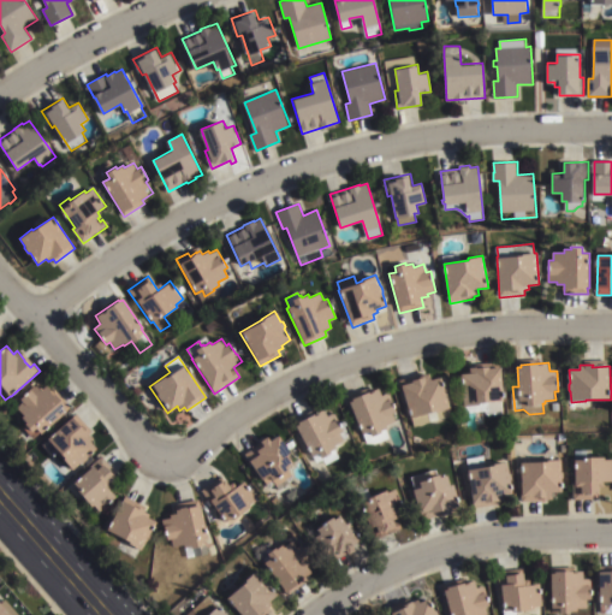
[(505,401),(503,401),(505,414),(489,417),(487,414),(486,412),(467,414),(465,406),(464,407),(461,374),(470,373),(470,368),(489,366),(489,368),(500,367),(505,401)]
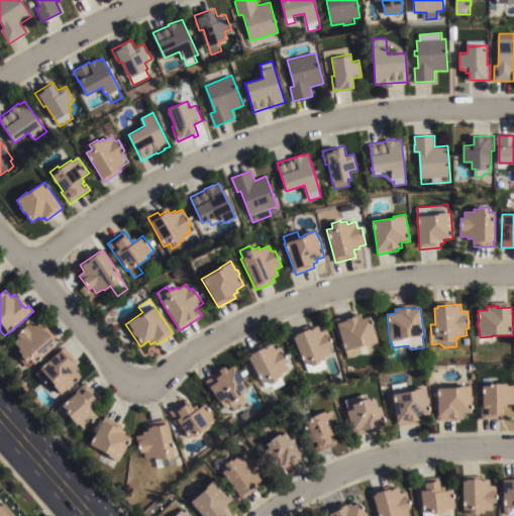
[(361,313),(363,319),(371,317),(374,327),(375,327),(376,332),(376,334),(378,343),(377,343),(379,349),(348,358),(346,350),(344,351),(336,320),(361,313)]
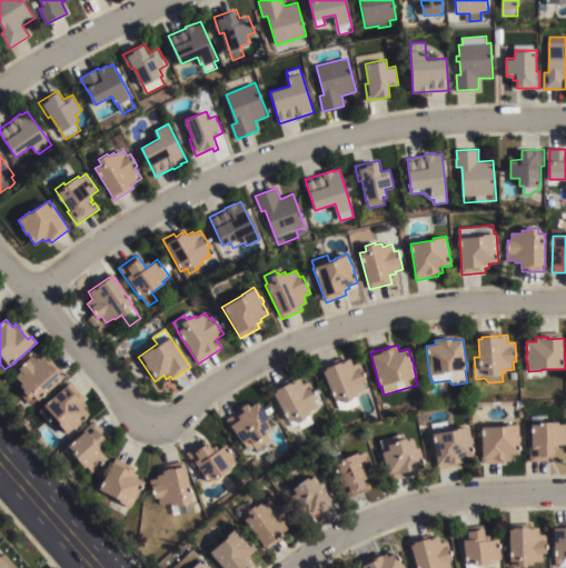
[(38,400),(32,406),(22,395),(26,391),(20,386),(22,384),(17,377),(22,372),(19,369),(33,356),(39,361),(43,356),(60,374),(62,371),(67,377),(39,401),(38,400)]
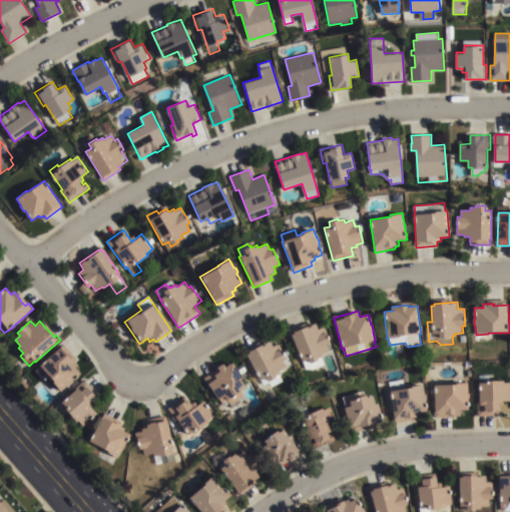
[(304,325),(305,328),(316,324),(319,330),(324,328),(331,344),(328,345),(330,351),(322,355),(323,357),(322,357),(325,365),(314,370),(307,370),(304,362),(302,362),(290,331),(304,325)]
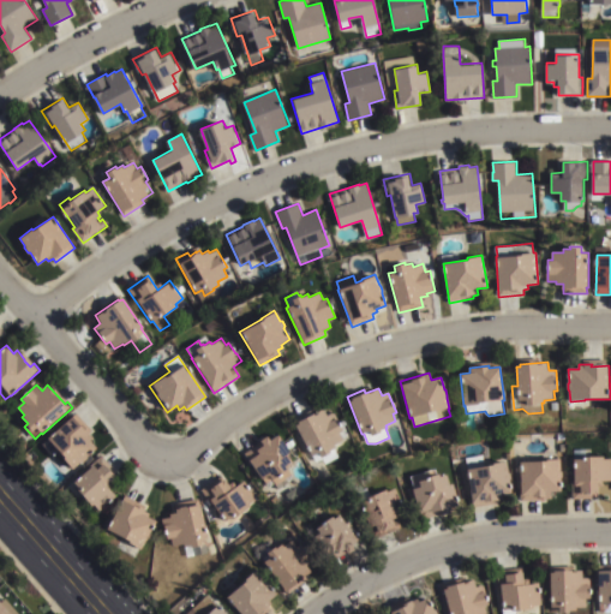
[(310,411),(312,415),(323,409),(327,416),(333,413),(343,431),(340,434),(343,440),(334,446),(335,448),(340,458),(327,464),(323,459),(317,463),(312,455),(311,457),(292,421),(310,411)]
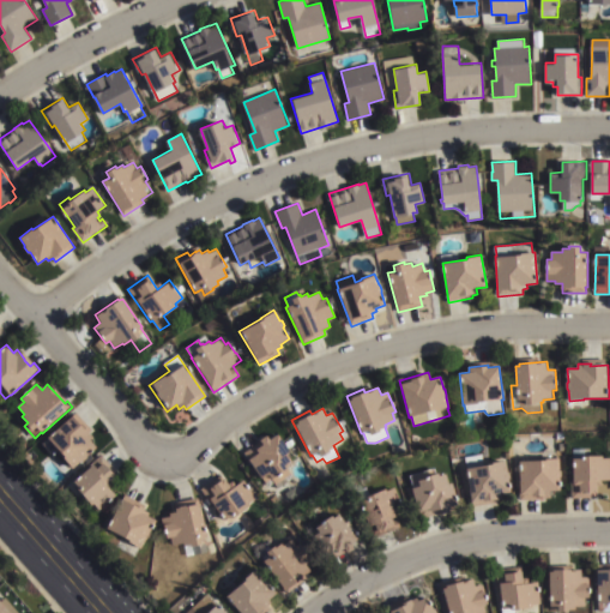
[(73,416),(83,427),(85,426),(90,433),(89,433),(94,438),(91,440),(97,448),(88,457),(88,460),(83,463),(80,462),(72,469),(59,454),(54,458),(42,445),(49,439),(48,438),(73,416)]
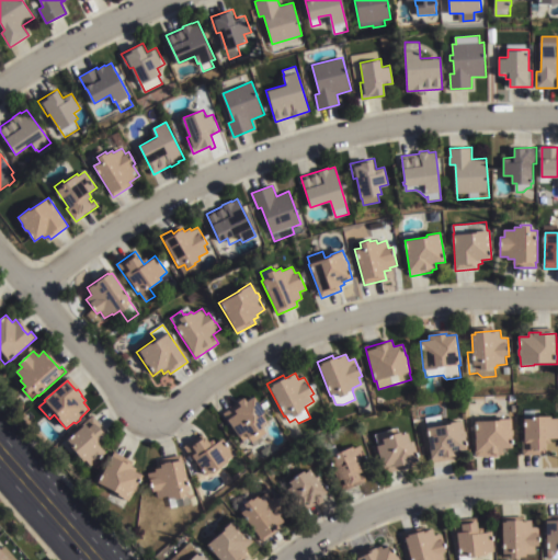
[(238,403),(237,402),(243,398),(247,402),(253,397),(265,413),(262,415),(268,423),(262,427),(269,436),(255,446),(251,442),(246,445),(223,414),(238,403)]
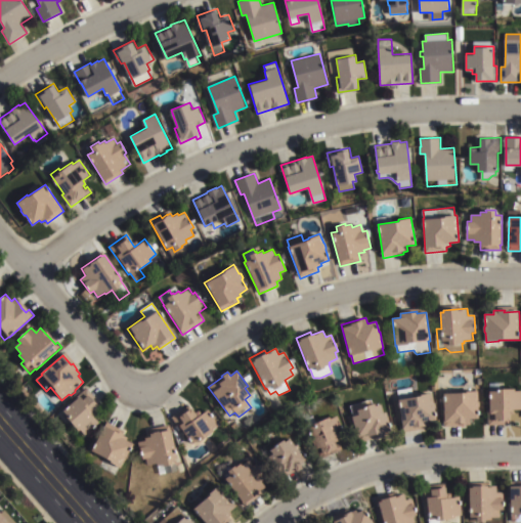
[(495,392),(495,390),(515,390),(515,391),(520,391),(520,410),(515,410),(515,415),(511,415),(511,425),(489,425),(489,410),(489,392),(495,392)]
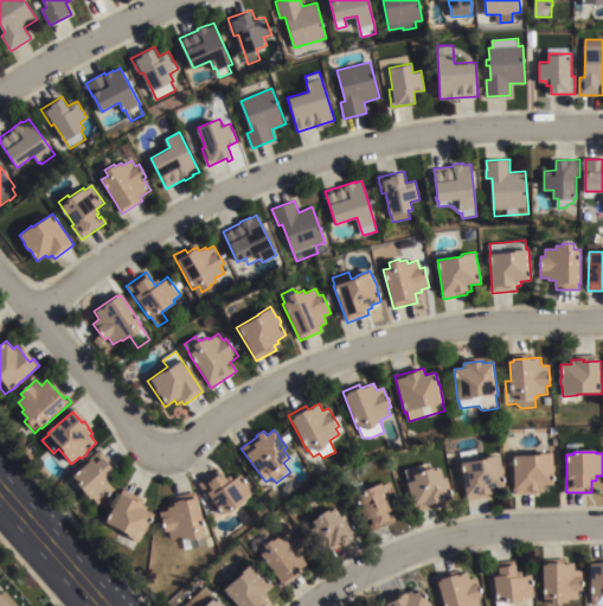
[(514,457),(532,457),(532,454),(553,454),(553,465),(556,467),(553,469),(553,486),(544,486),(545,495),(514,495),(514,457)]
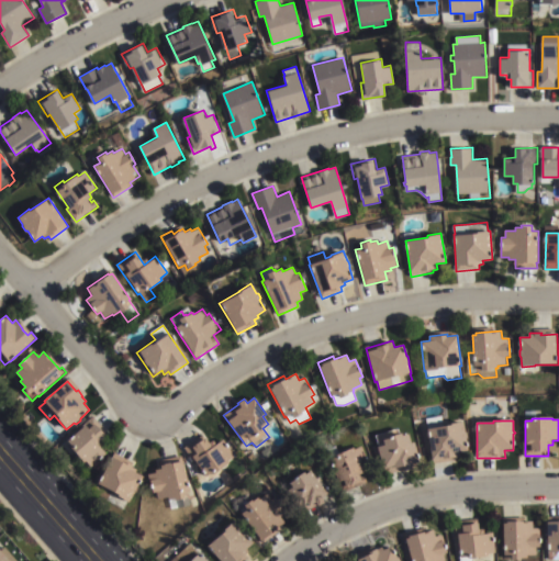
[(427,428),(464,423),(469,451),(460,452),(460,458),(455,459),(456,461),(433,464),(427,428)]
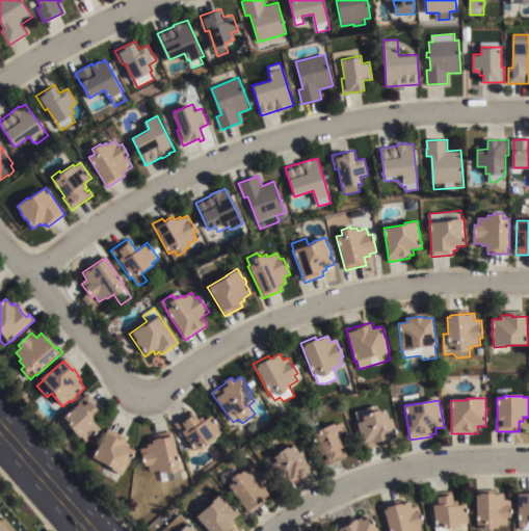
[(81,402),(85,406),(90,402),(97,408),(100,406),(104,410),(97,417),(100,420),(96,424),(101,430),(87,443),(82,437),(81,439),(68,424),(69,423),(64,418),(81,402)]
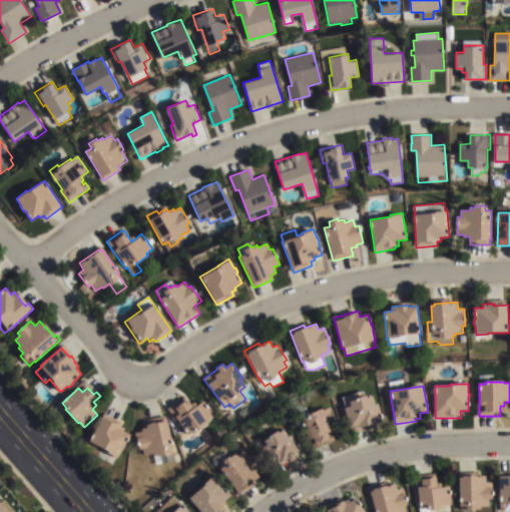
[(343,398),(363,392),(365,396),(366,396),(367,399),(373,397),(375,405),(378,404),(384,423),(376,425),(377,428),(369,430),(367,427),(354,431),(353,428),(350,429),(344,409),(346,408),(343,398)]
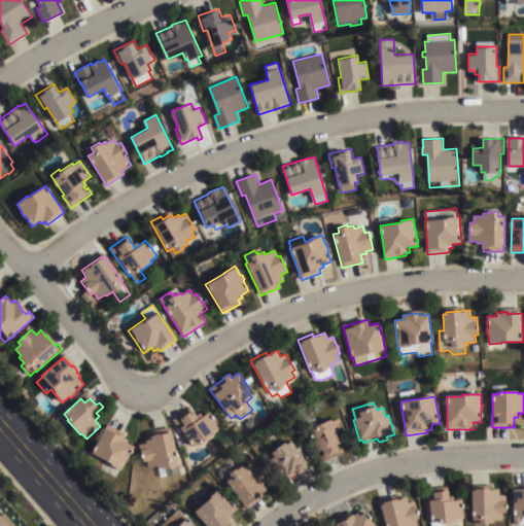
[(189,408),(196,416),(199,413),(202,418),(208,413),(219,428),(213,432),(214,434),(199,446),(198,444),(193,447),(173,420),(189,408)]
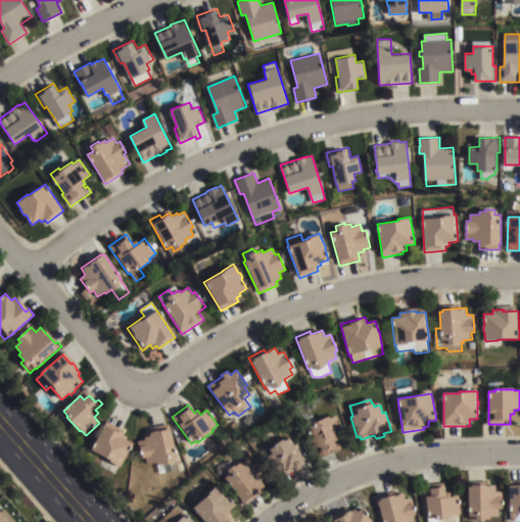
[(301,420),(313,416),(316,422),(328,417),(329,419),(336,416),(342,430),(341,431),(342,433),(336,436),(341,449),(325,457),(324,454),(321,455),(318,447),(315,449),(301,420)]
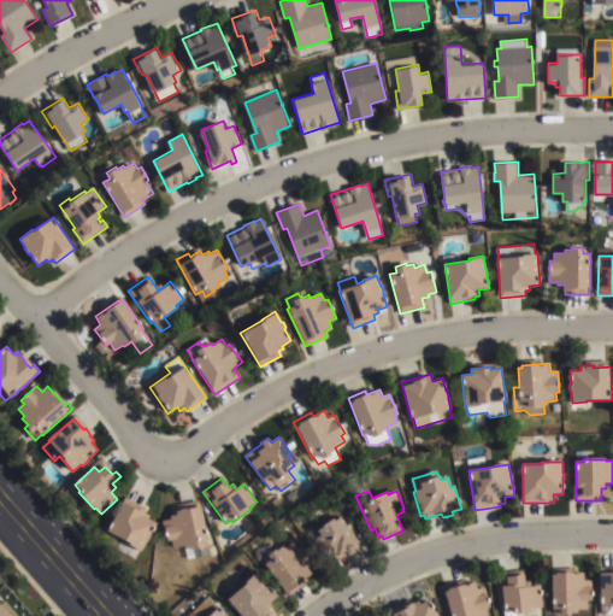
[(139,510),(140,509),(147,512),(146,514),(152,516),(151,520),(159,524),(149,543),(148,543),(143,553),(141,552),(137,559),(104,541),(124,503),(139,510)]
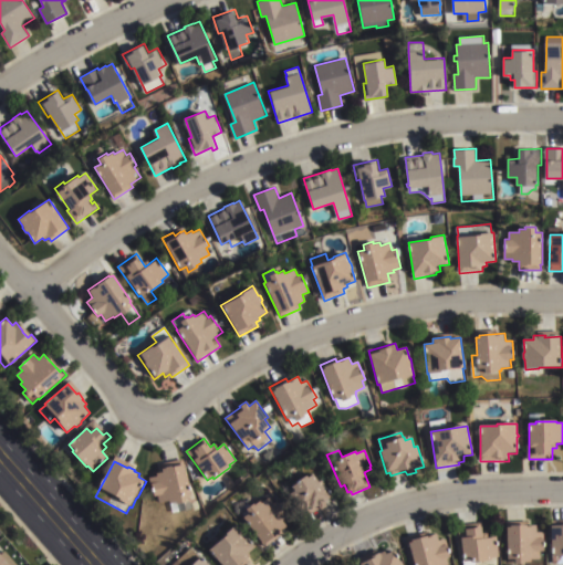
[(184,498),(186,511),(173,513),(170,504),(169,504),(168,502),(159,503),(157,495),(153,497),(149,478),(156,477),(156,473),(162,472),(160,470),(165,469),(164,468),(169,467),(169,468),(184,464),(190,495),(184,498)]
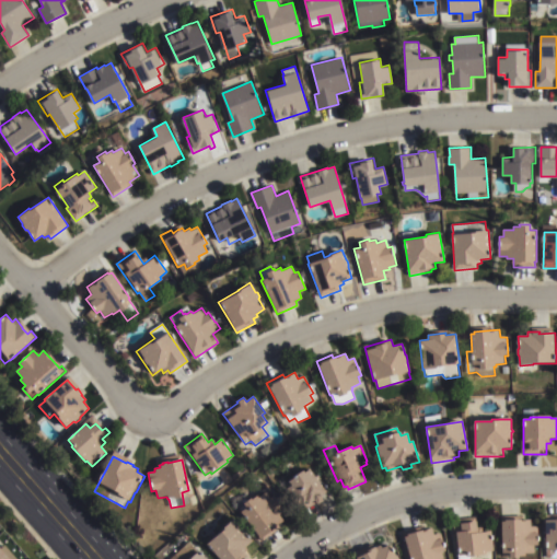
[(328,491),(321,497),(323,501),(316,505),(314,502),(304,509),(287,484),(291,479),(291,478),(301,470),(303,474),(309,469),(314,478),(317,476),(328,491)]
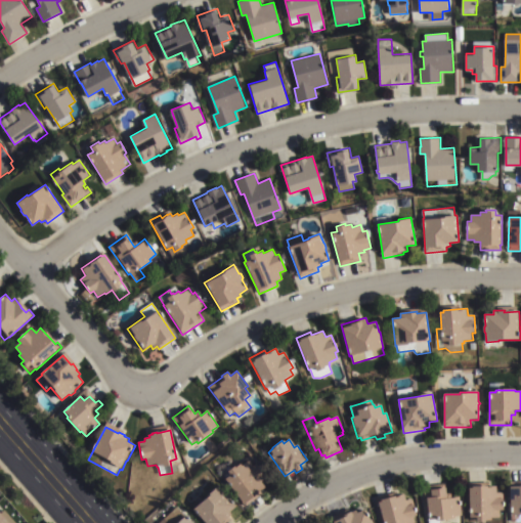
[(217,472),(229,463),(232,467),(233,467),(234,468),(240,465),(241,467),(249,461),(253,467),(255,465),(263,475),(260,477),(262,480),(259,483),(265,492),(245,508),(217,472)]
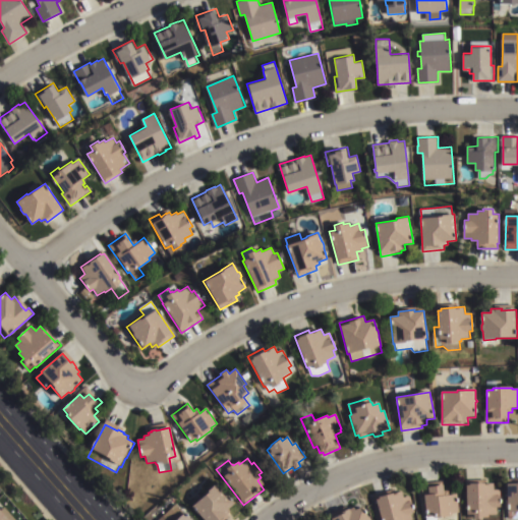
[(508,479),(517,479),(517,519),(509,519),(508,479)]
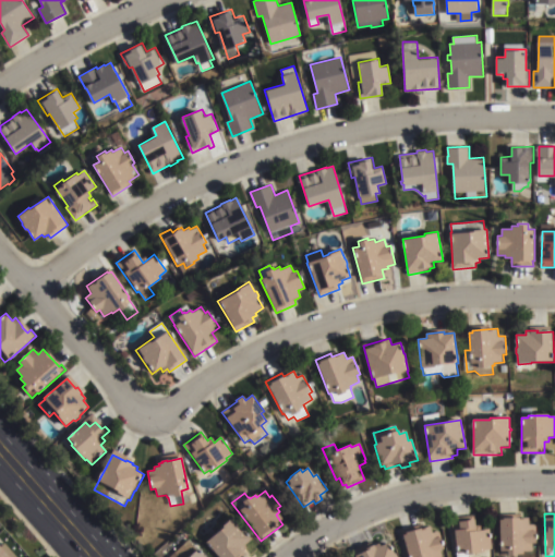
[(501,516),(515,515),(516,519),(530,518),(530,525),(537,525),(538,544),(533,544),(533,552),(525,552),(525,555),(518,555),(518,556),(508,556),(508,553),(502,553),(501,516)]
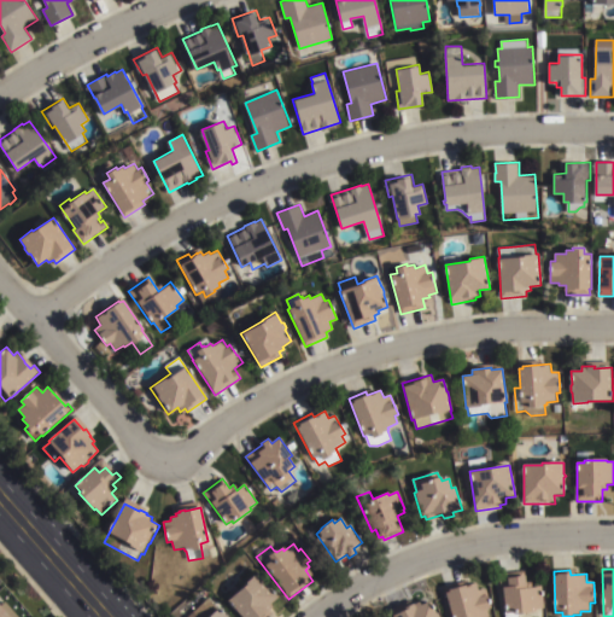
[(504,592),(502,592),(501,575),(525,572),(526,588),(543,586),(545,609),(536,610),(537,613),(520,615),(520,616),(508,616),(508,615),(507,615),(504,592)]
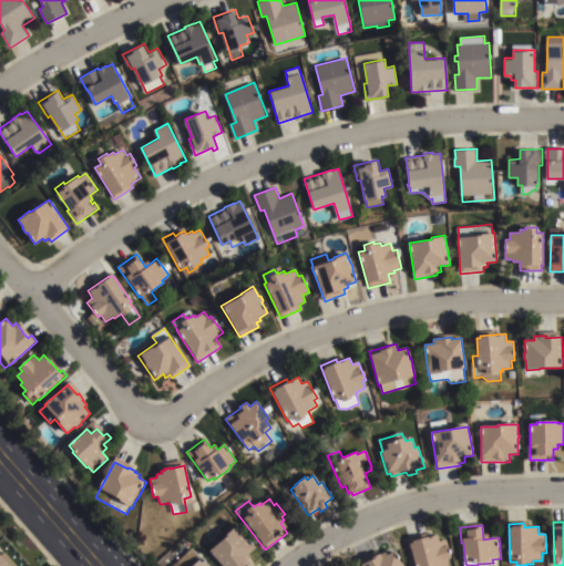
[(225,537),(224,536),(235,526),(242,534),(244,535),(246,537),(247,539),(255,548),(248,555),(250,557),(247,561),(249,564),(247,565),(219,565),(208,552),(225,537)]
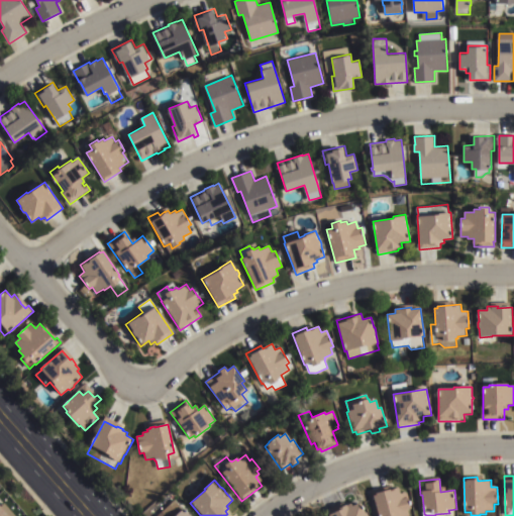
[(378,515),(372,492),(387,488),(388,491),(399,488),(401,495),(407,493),(411,509),(408,510),(410,515),(378,515)]
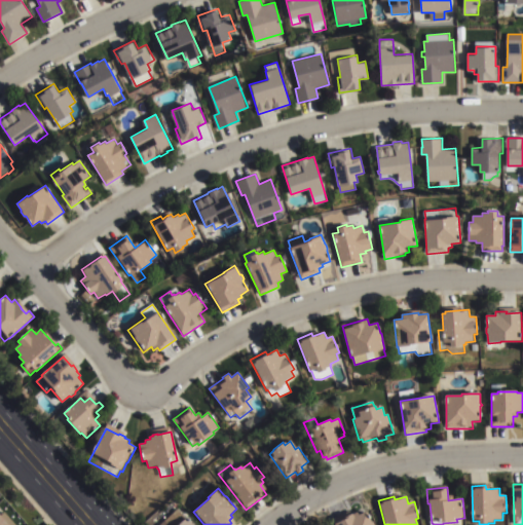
[(159,524),(178,510),(190,524),(159,524)]
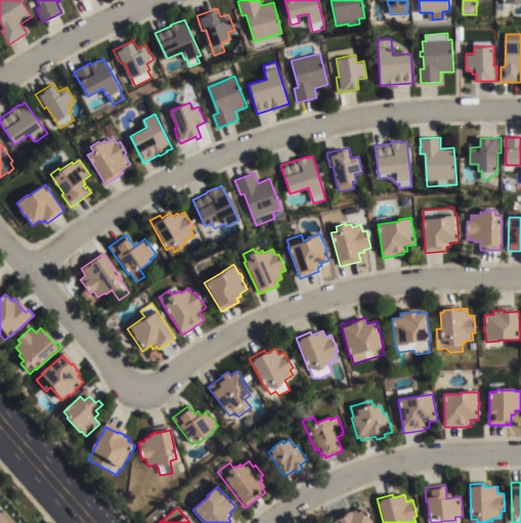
[(349,509),(351,513),(355,511),(356,515),(364,511),(370,520),(371,521),(372,522),(333,522),(331,519),(349,509)]
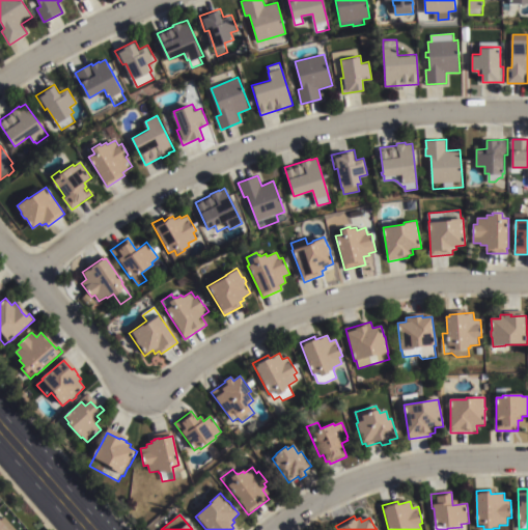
[(0,529),(0,520),(1,522),(5,518),(16,529),(0,529)]
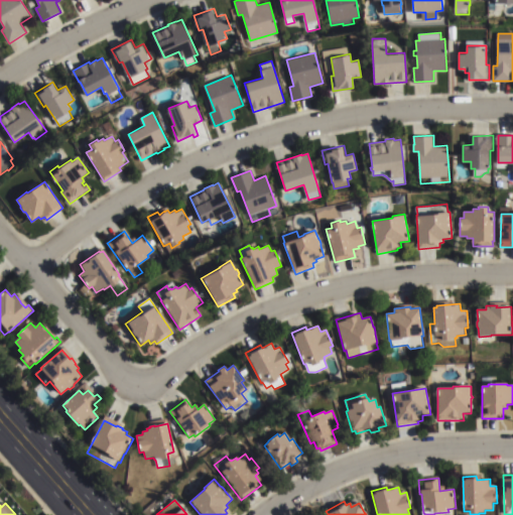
All buildings are outlined.
